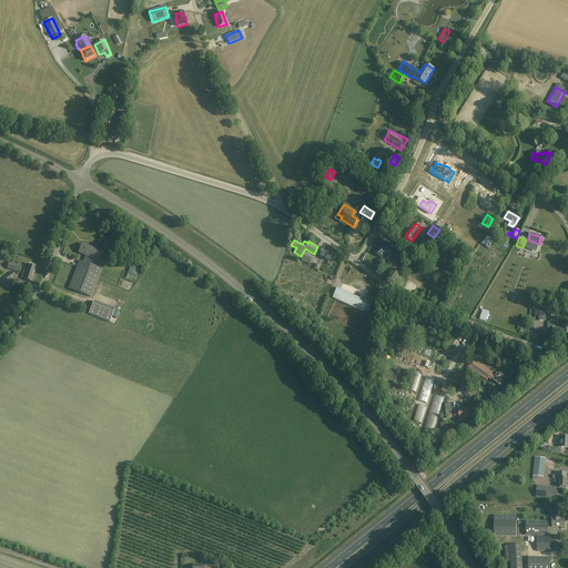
[(507,254),(511,247),(500,241),(496,247),(507,254)]
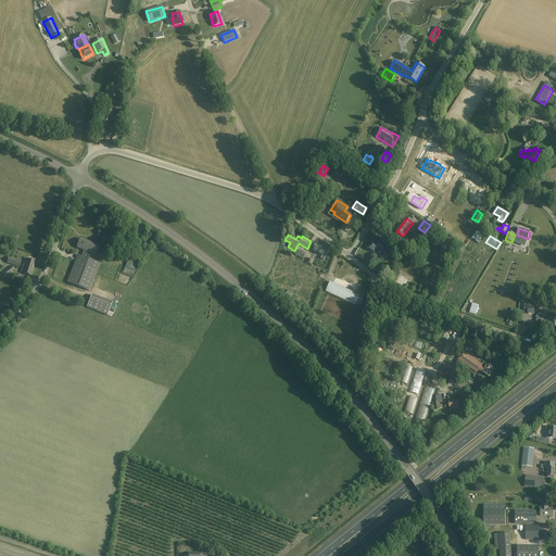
[(387,249),(389,250),(393,243),(384,237),(380,243),(374,238),(370,243),(370,244),(368,248),(374,252),(378,248),(384,253),(384,252),(383,252),(387,249)]
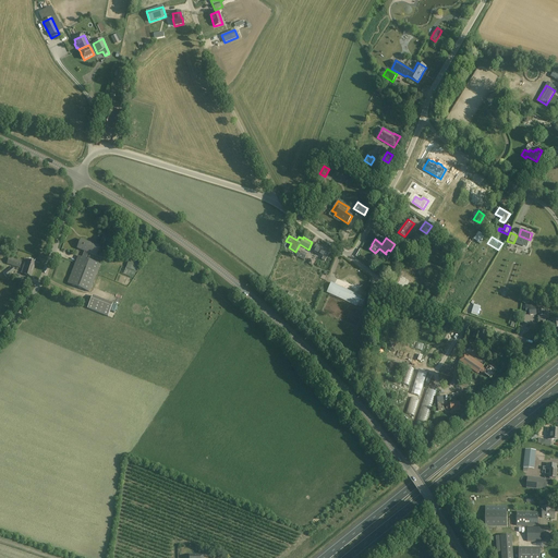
[(99,247),(81,240),(77,249),(84,251),(82,258),(79,256),(68,283),(89,292),(99,265),(86,259),(88,253),(96,255),(99,247)]
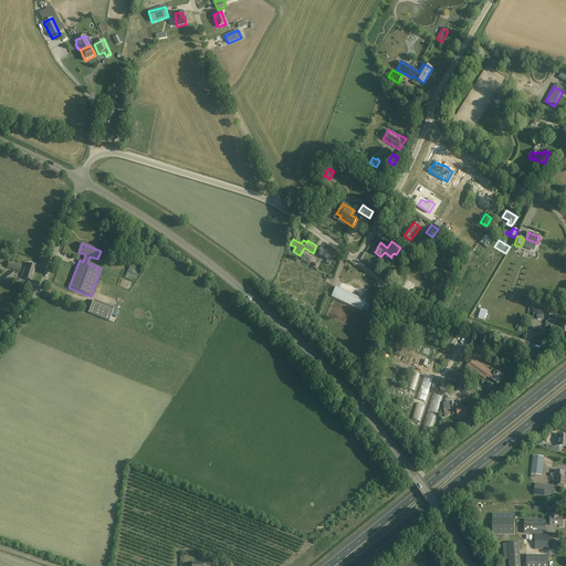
[(322,248),(317,255),(327,261),(326,263),(329,265),(331,262),(335,255),(322,248)]
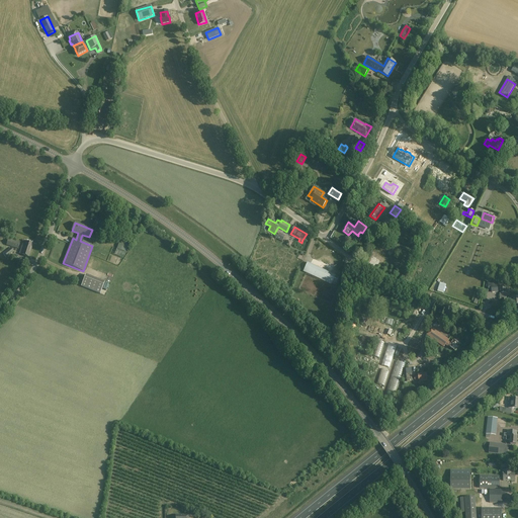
[(285,236),(279,233),(276,239),(282,242),(285,236)]
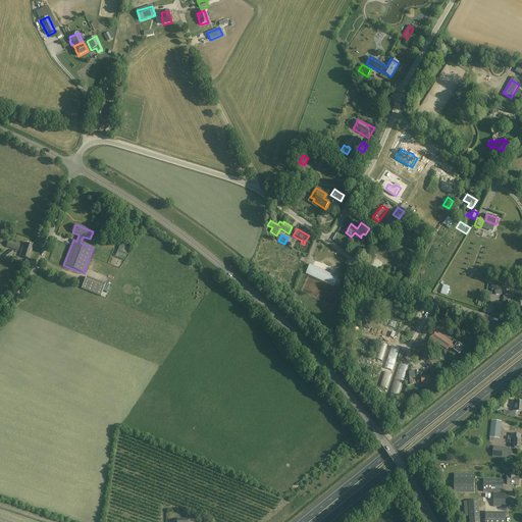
[(20,245),(8,242),(6,248),(18,251),(20,245)]
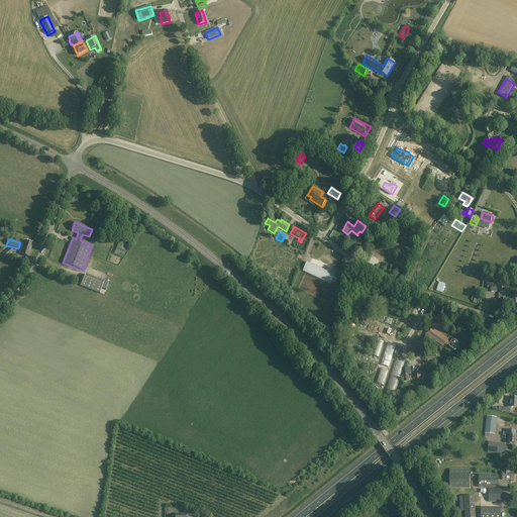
[(33,243),(26,241),(25,244),(23,244),(19,253),(28,256),(33,243)]
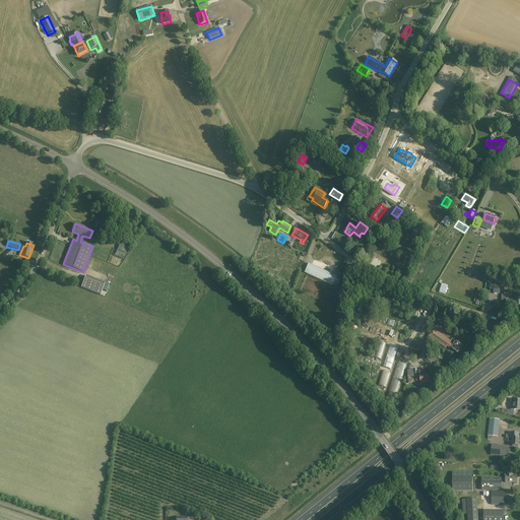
[(119,246),(116,256),(125,259),(129,249),(119,246)]
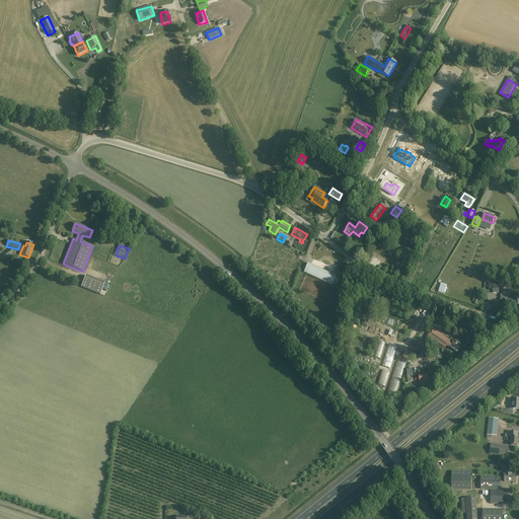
[(14,252),(10,247),(3,253),(6,258),(14,252)]
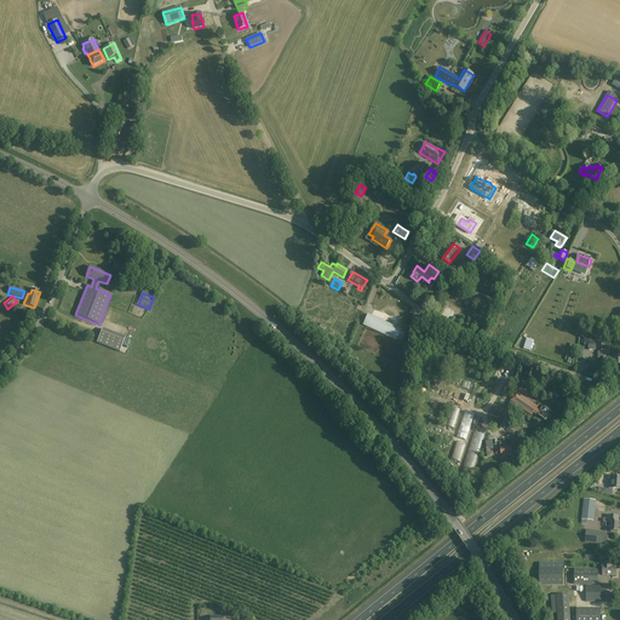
[(401,340),(406,332),(367,314),(363,325),(396,340),(397,339),(401,340)]
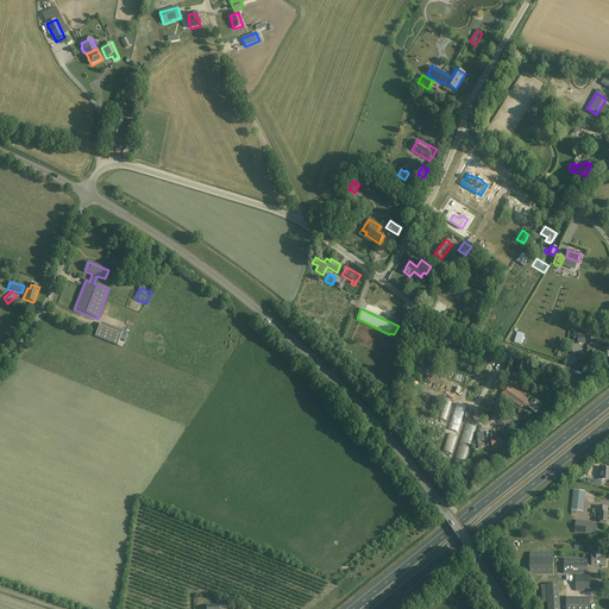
[(98,325),(93,338),(114,346),(119,333),(98,325)]
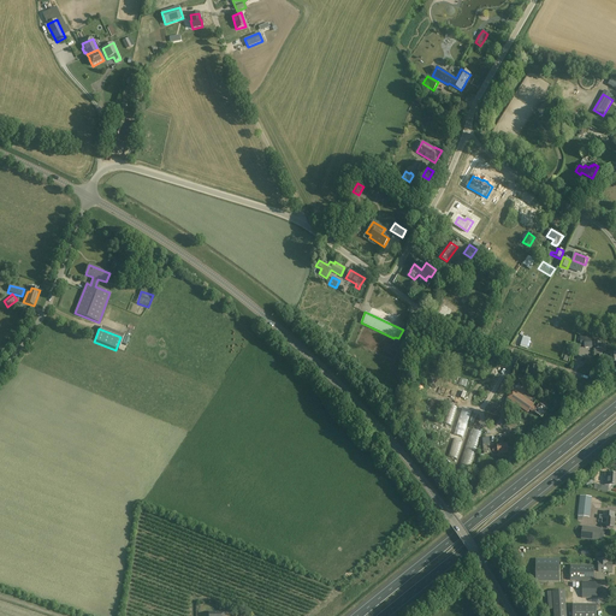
[(531,337),(527,345),(542,350),(545,343),(531,337)]
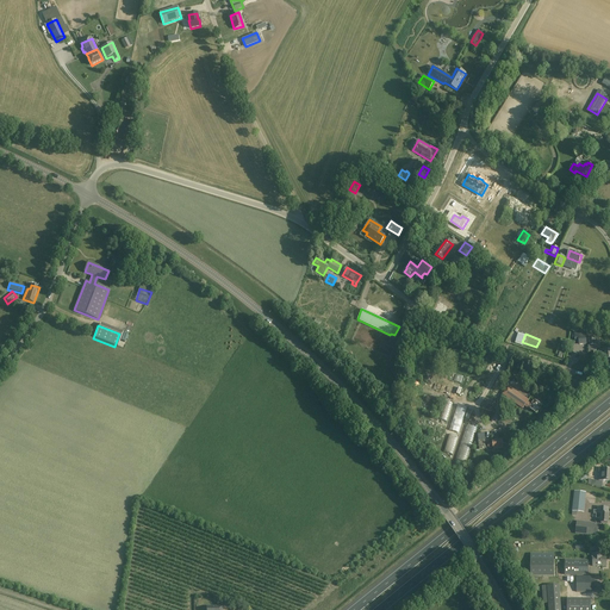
[(609,360),(609,350),(599,352),(599,355),(597,355),(598,361),(605,360),(609,360)]
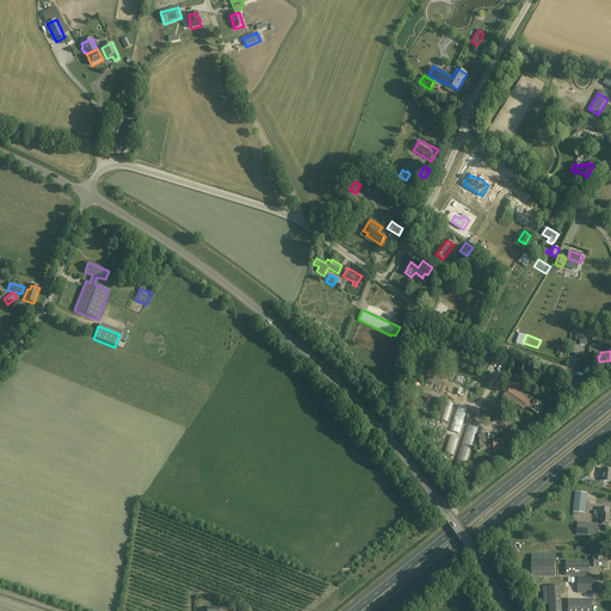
[(456,375),(455,381),(467,384),(469,378),(456,375)]
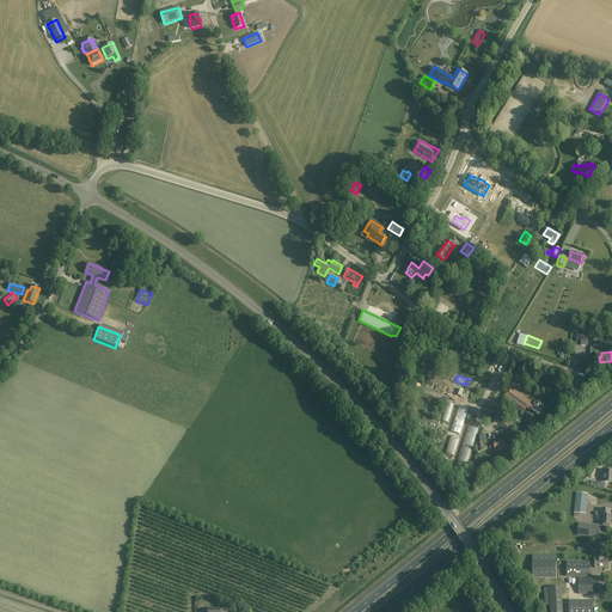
[(532,407),(528,404),(531,402),(515,391),(508,402),(514,405),(515,404),(525,410),(527,407),(538,415),(544,408),(536,401),(532,407)]
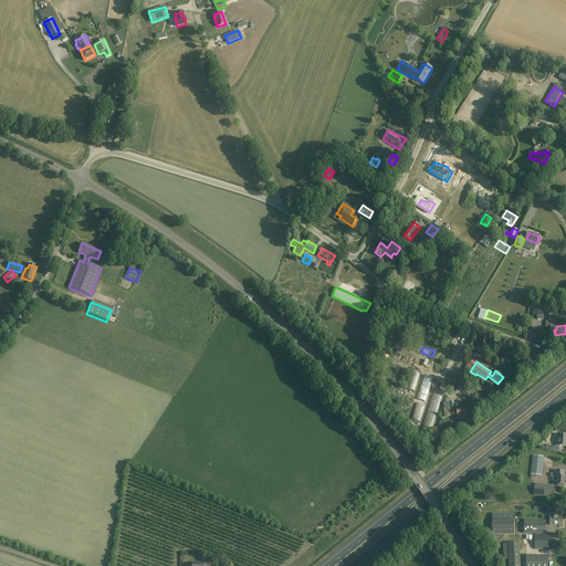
[(415,391),(420,374),(413,371),(408,389),(415,391)]
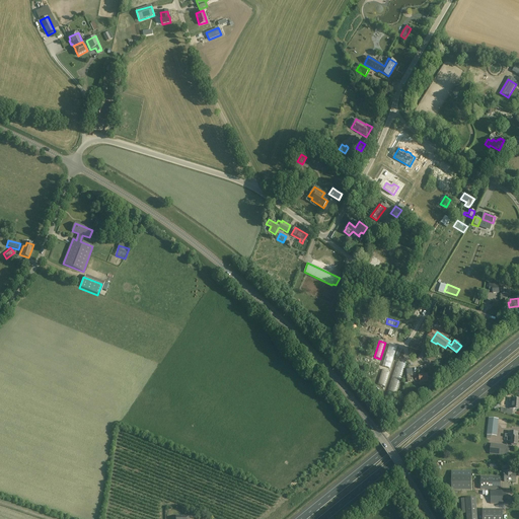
[(390,370),(396,347),(388,345),(382,368),(390,370)]
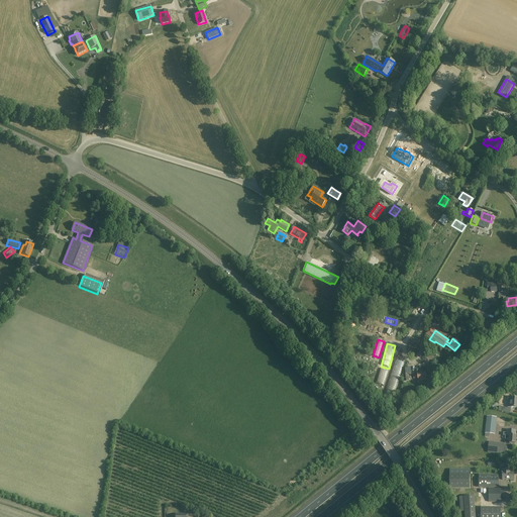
[(396,359),(387,392),(395,394),(403,363),(396,359)]
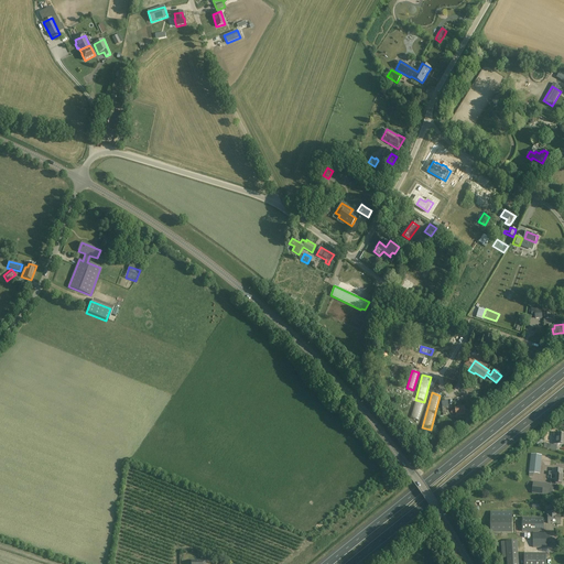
[(414,401),(411,418),(420,420),(423,403),(414,401)]
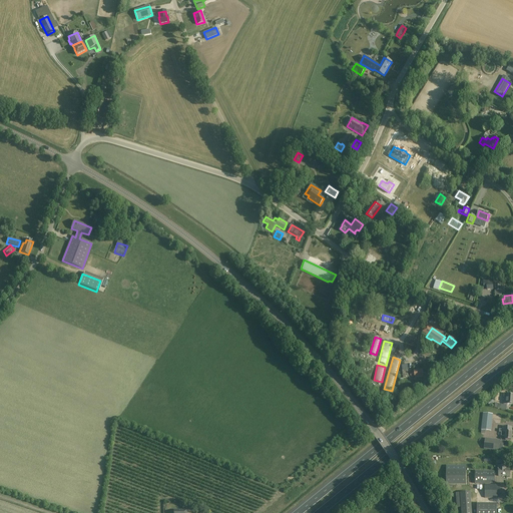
[(411,374),(409,374),(409,377),(409,378),(411,378),(411,377),(415,377),(415,378),(424,377),(423,370),(414,371),(414,373),(411,374)]
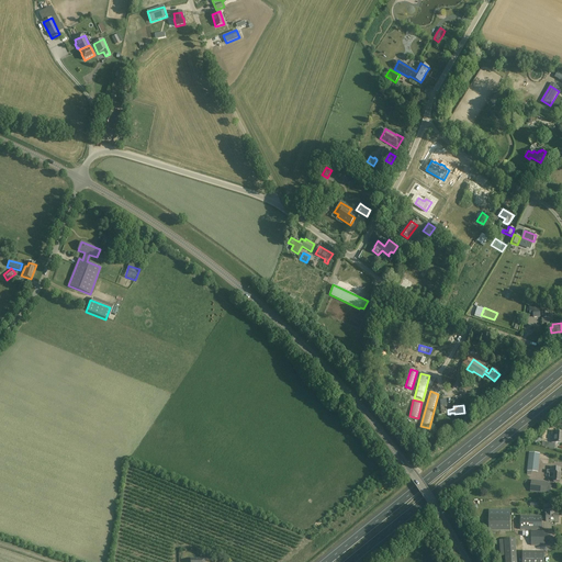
[(561,433),(557,433),(555,437),(552,437),(551,442),(561,442),(561,433)]
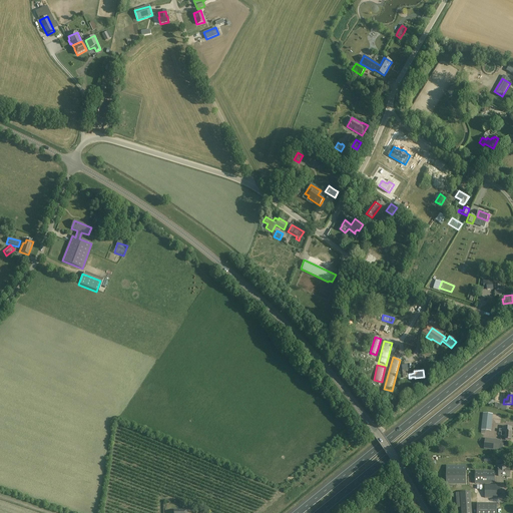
[(491,431),(493,414),(483,413),(481,430),(491,431)]
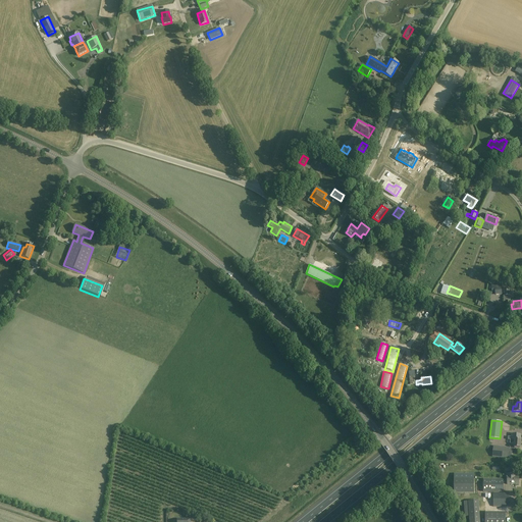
[(521,435),(513,434),(512,437),(508,436),(508,439),(510,439),(510,444),(514,445),(514,448),(521,449),(521,439),(520,439),(521,435)]
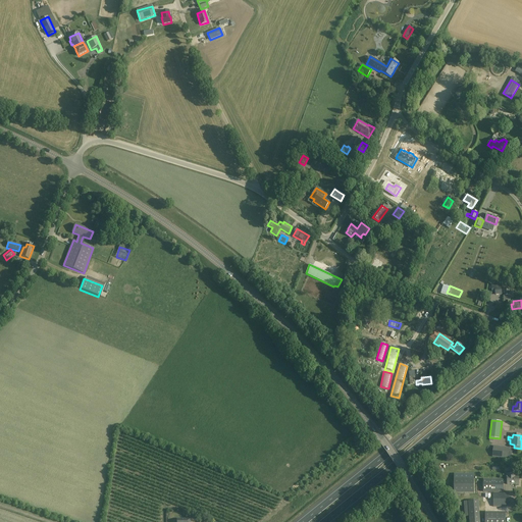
[(509,448),(493,446),(492,456),(508,458),(509,448)]
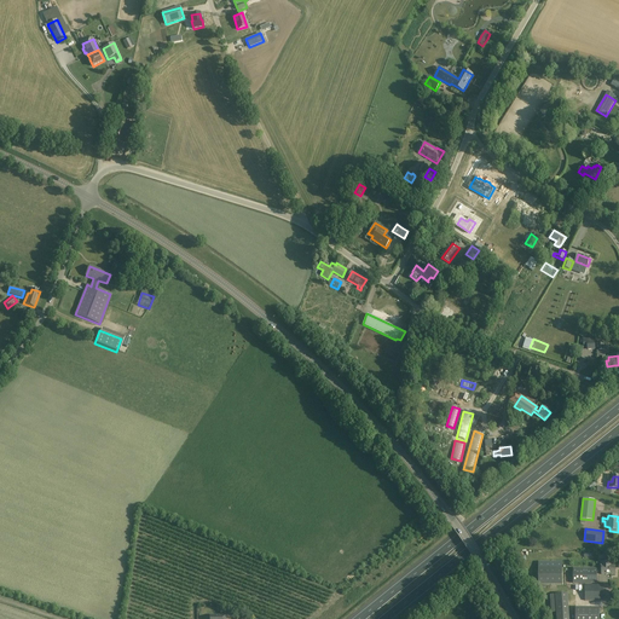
[(612,562),(602,562),(602,566),(602,574),(615,574),(615,566),(611,566),(612,562)]
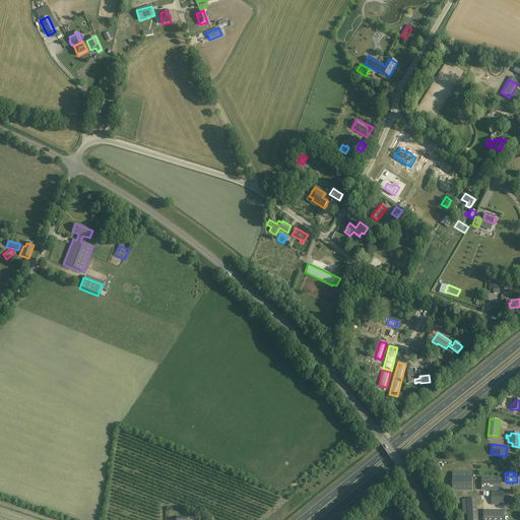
[(472,477),(452,477),(452,492),(472,492),(472,477)]
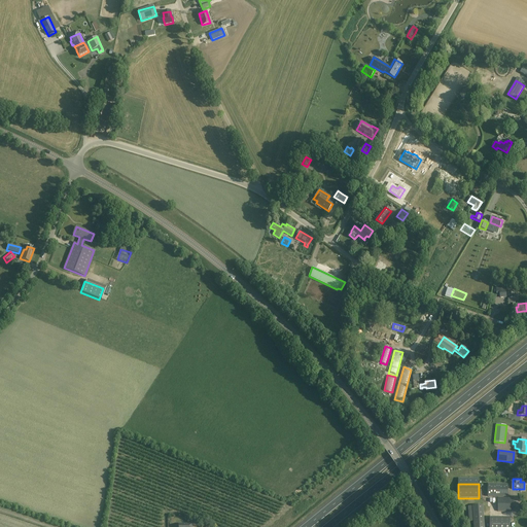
[(488,484),(488,496),(508,496),(508,484),(488,484)]
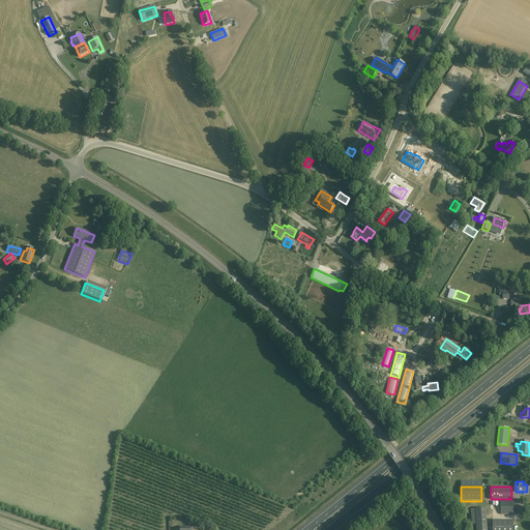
[(517,501),(501,501),(501,514),(517,514),(517,501)]
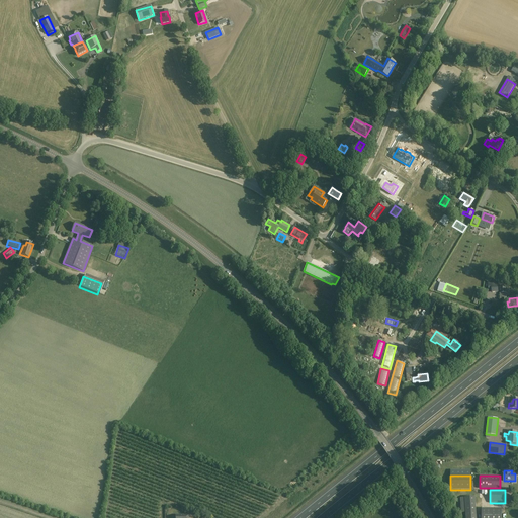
[(477,517),(476,497),(464,498),(465,517),(477,517)]
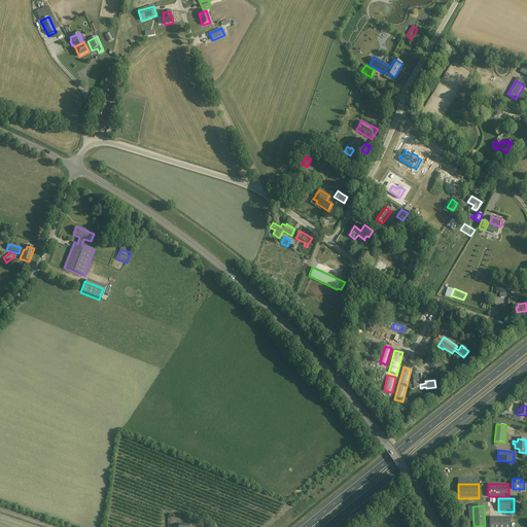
[(510,526),(511,518),(490,518),(489,526),(510,526)]
